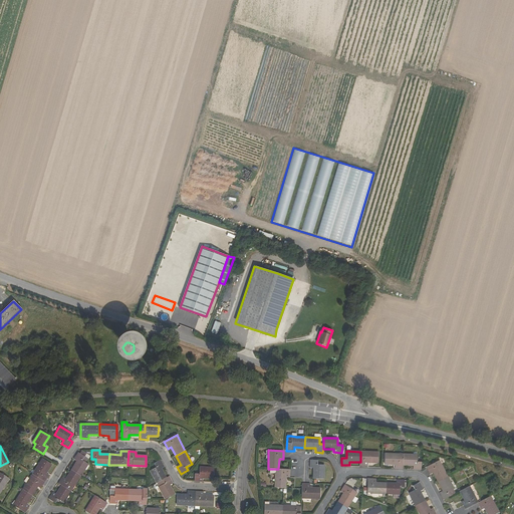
[(81,455),(77,452),(72,459),(76,462),(71,470),(80,475),(87,464),(85,463),(87,459),(81,455)]
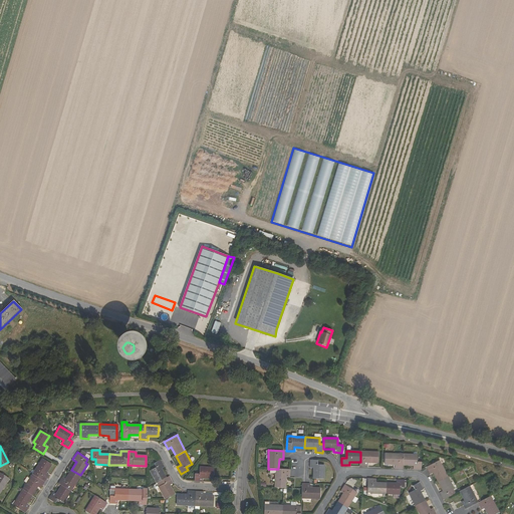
[(360,462),(359,465),(367,466),(367,463),(378,463),(378,452),(360,452),(360,462)]
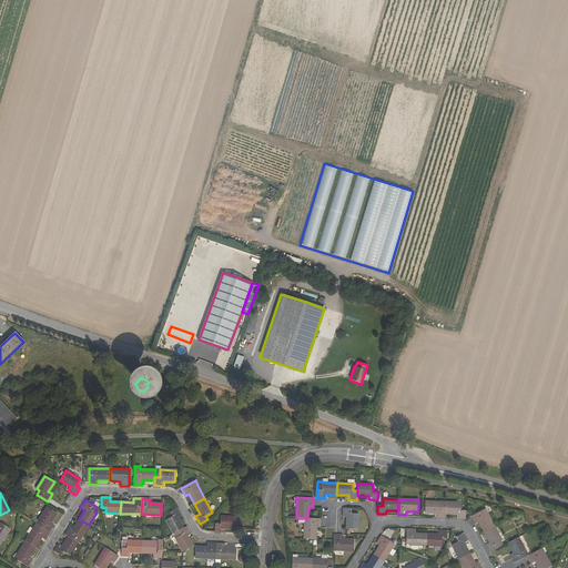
[(445,514),(446,501),(425,500),(425,514),(436,514),(436,517),(445,518),(445,514)]
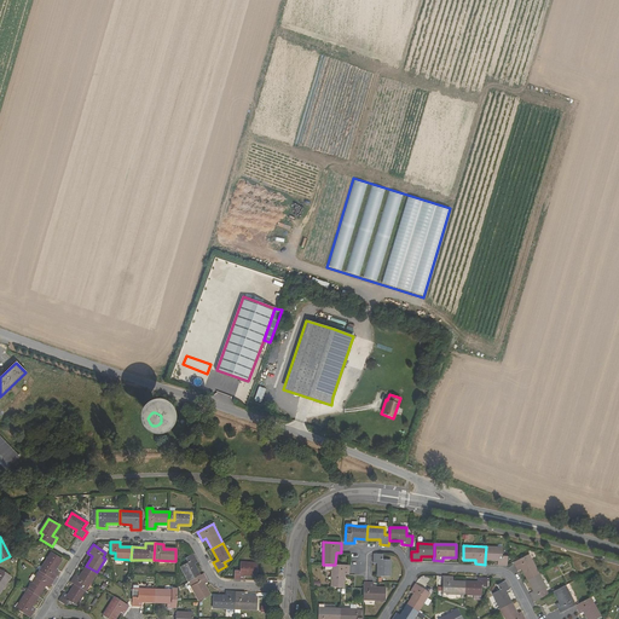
[(497,565),(508,566),(508,555),(502,555),(502,548),(486,547),(485,560),(497,561),(497,565)]
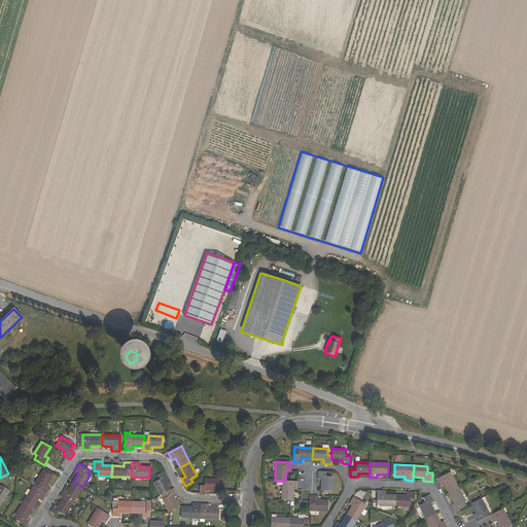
[(33,487),(45,494),(50,487),(47,486),(54,477),(43,470),(33,487)]
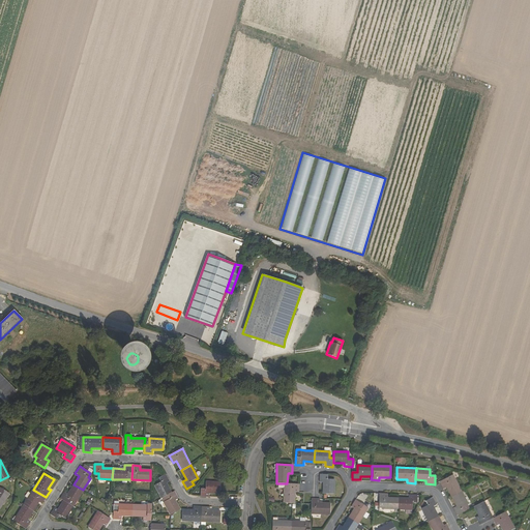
[(169,481),(165,474),(157,477),(159,481),(155,484),(163,498),(171,493),(166,482),(169,481)]
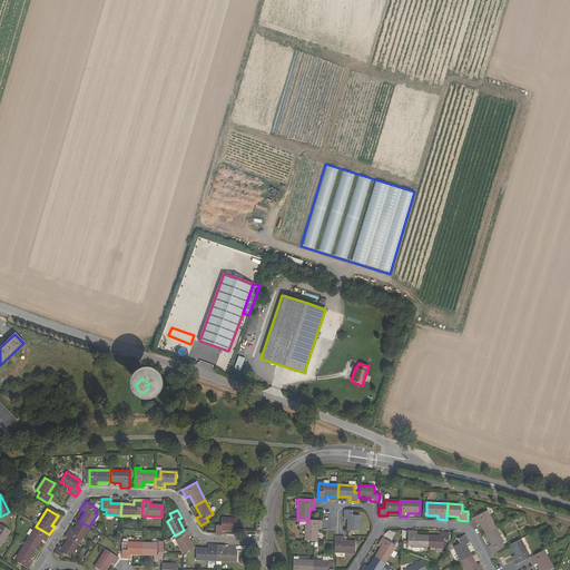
[(352,516),(353,510),(344,510),(344,519),(347,519),(347,530),(359,530),(360,516),(352,516)]
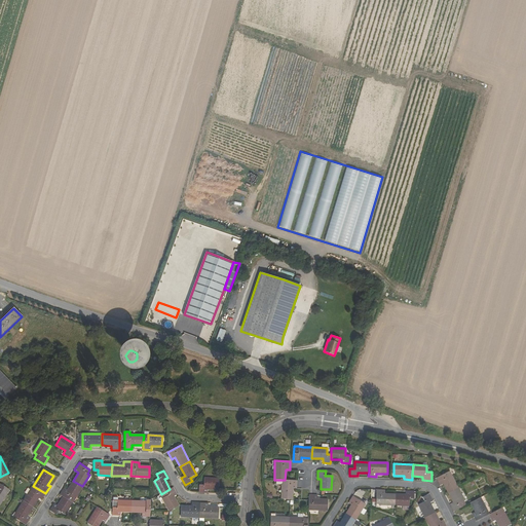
[(449,493),(458,488),(449,472),(437,478),(441,485),(444,483),(449,493)]
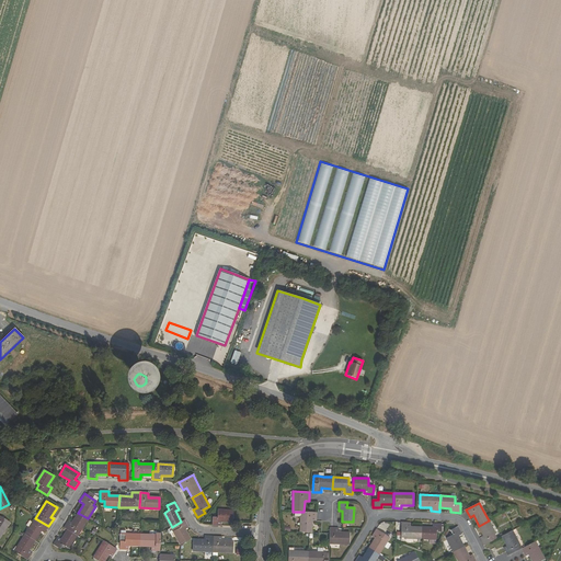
[(232,522),(232,511),(217,510),(217,517),(212,517),(212,525),(220,525),(220,522),(232,522)]
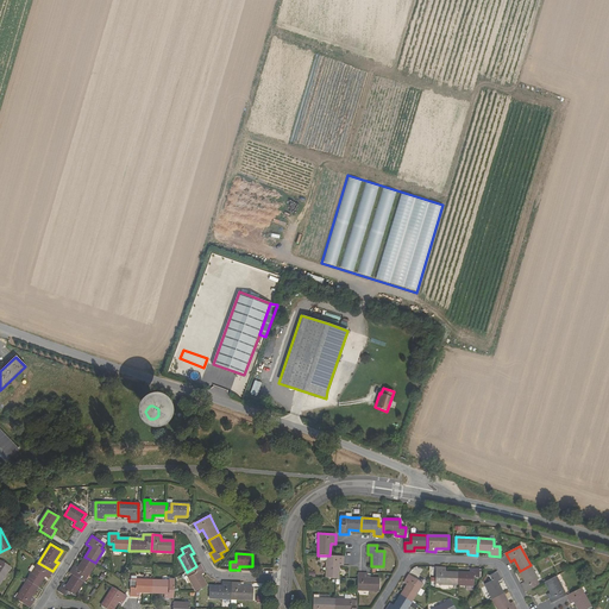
[(344,557),(334,556),(330,556),(326,556),(325,578),(336,578),(338,578),(339,566),(344,566),(344,557)]
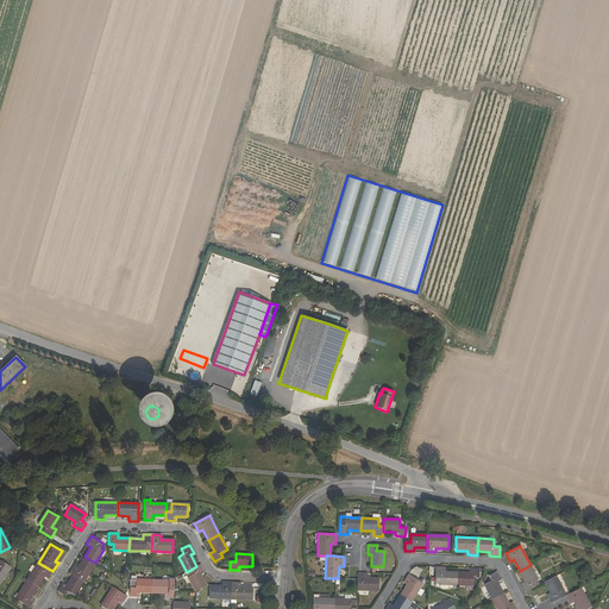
[(83,582),(95,563),(85,557),(77,567),(74,565),(69,572),(74,575),(83,582)]
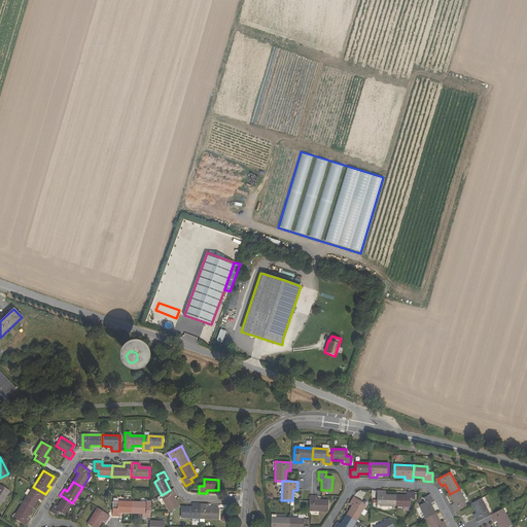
[(41,501),(45,494),(33,487),(23,502),(33,508),(39,499),(41,501)]
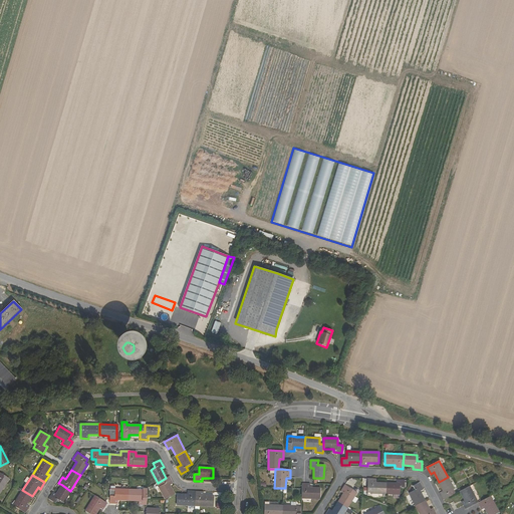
[(166,478),(158,483),(165,497),(173,492),(169,485),(173,484),(169,477),(166,478)]
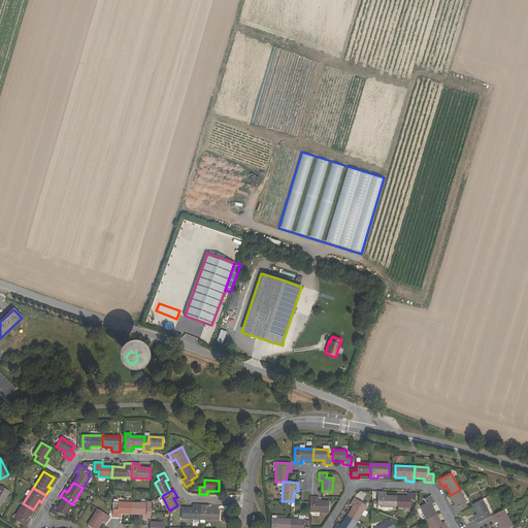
[(452,505),(456,513),(463,509),(461,505),(466,502),(460,490),(451,495),(455,504),(452,505)]
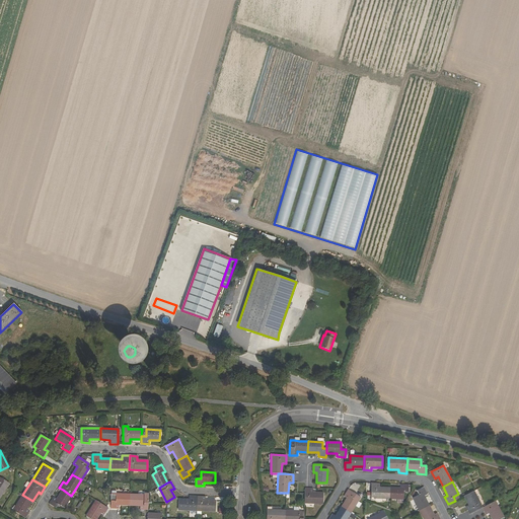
[(380,484),(372,484),(372,491),(376,491),(376,498),(390,499),(390,488),(380,487),(380,484)]
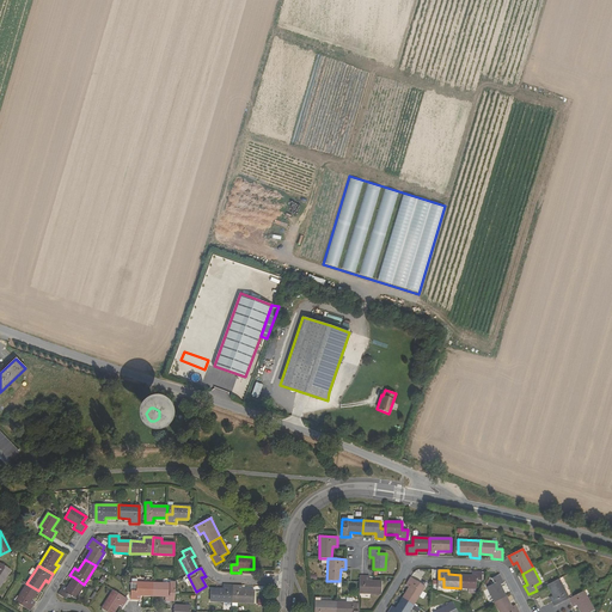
[(460,575),(460,588),(476,588),(476,580),(482,580),(482,571),(472,571),(472,575),(460,575)]
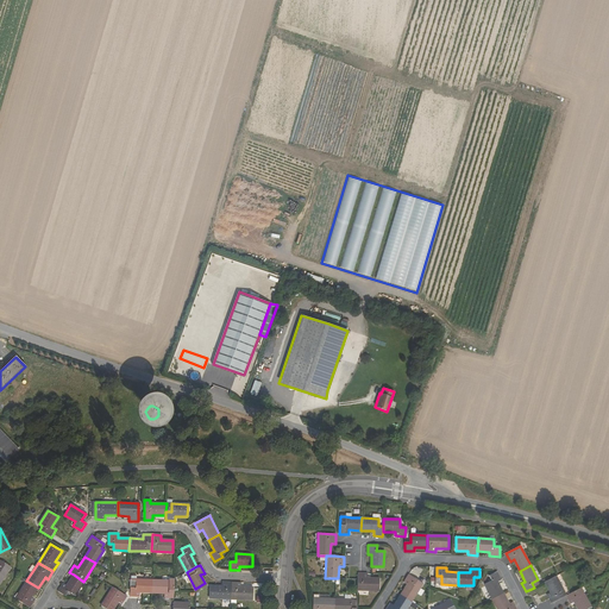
[(497,571),(489,576),(491,581),(485,584),(491,598),(503,592),(497,582),(501,579),(497,571)]
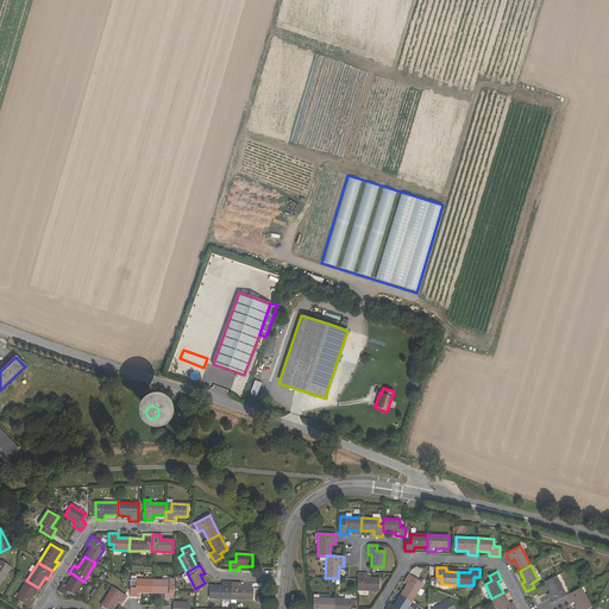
[(358,579),(358,583),(363,583),(363,590),(378,591),(380,578),(366,578),(366,573),(358,573),(358,579)]
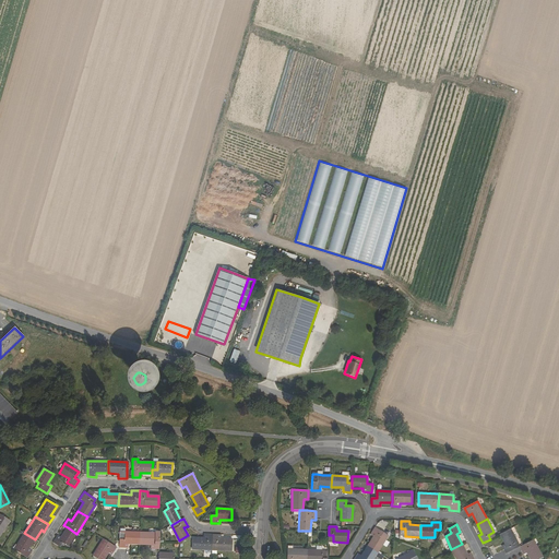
[(68,547),(76,534),(68,527),(61,538),(57,536),(52,543),(60,547),(62,544),(68,547)]
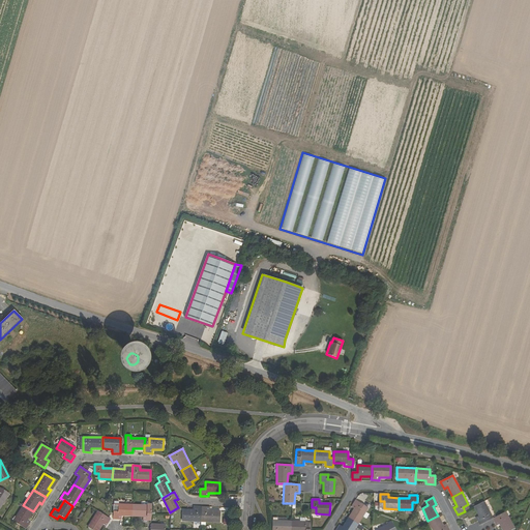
[(114,505),(113,519),(122,520),(122,516),(133,517),(133,505),(118,504),(119,501),(114,501),(114,505)]
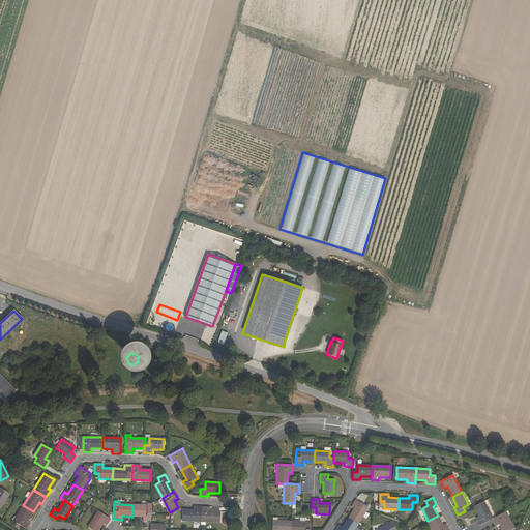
[(367,508),(355,501),(351,507),(354,509),(349,519),(358,524),(367,508)]
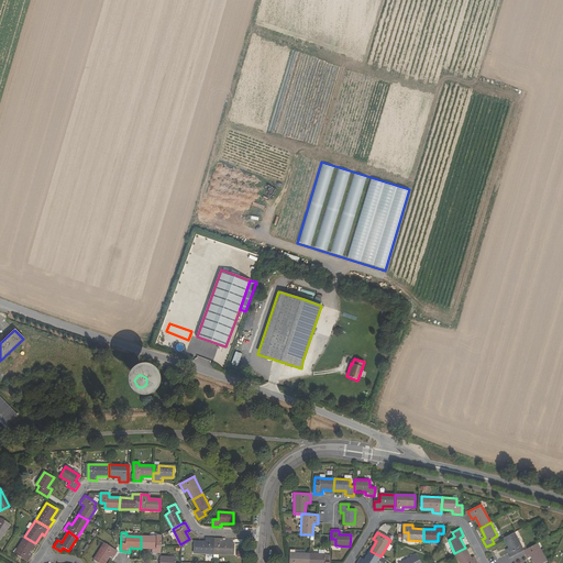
[(510,558),(523,550),(515,532),(505,538),(509,548),(506,550),(508,553),(510,558)]
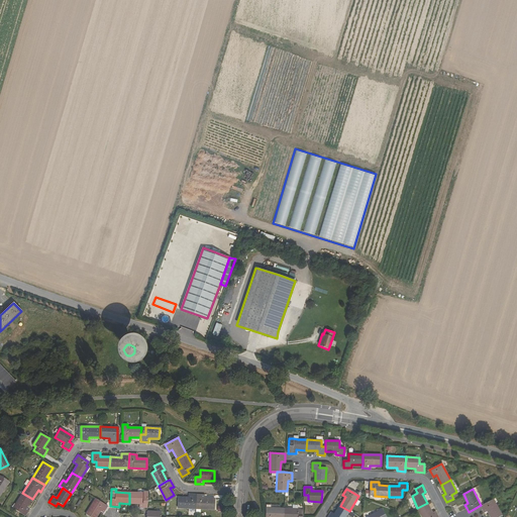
[(143,494),(129,493),(129,504),(138,504),(138,508),(146,508),(147,502),(147,492),(143,492),(143,494)]
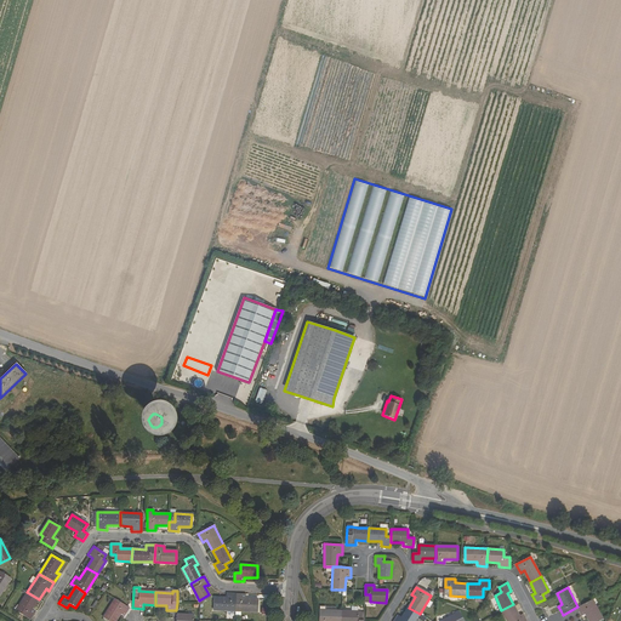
[(39,599),(27,592),(16,610),(30,619),(35,611),(32,610),(39,599)]
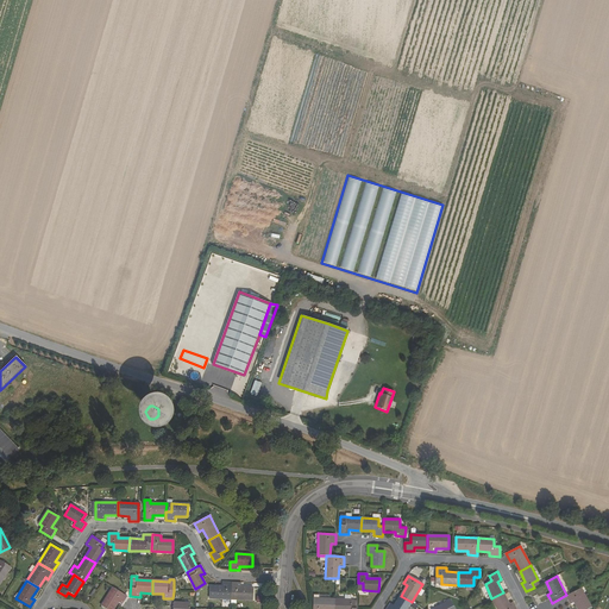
[(231,582),(221,582),(221,586),(209,586),(209,598),(230,600),(231,582)]
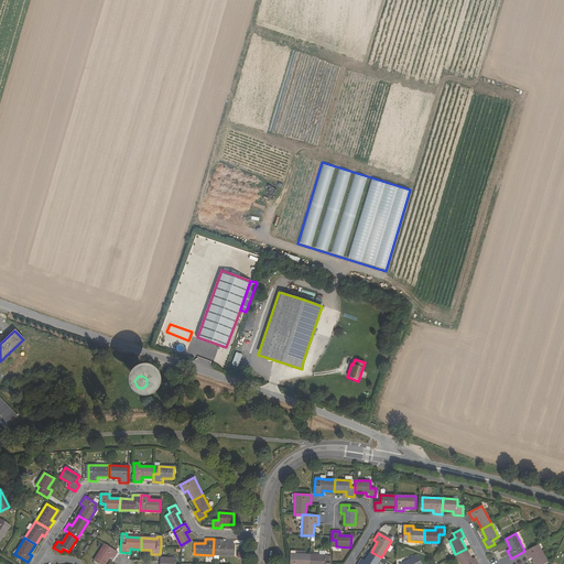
[(214,539),(213,555),(234,555),(235,544),(223,544),(223,539),(214,539)]
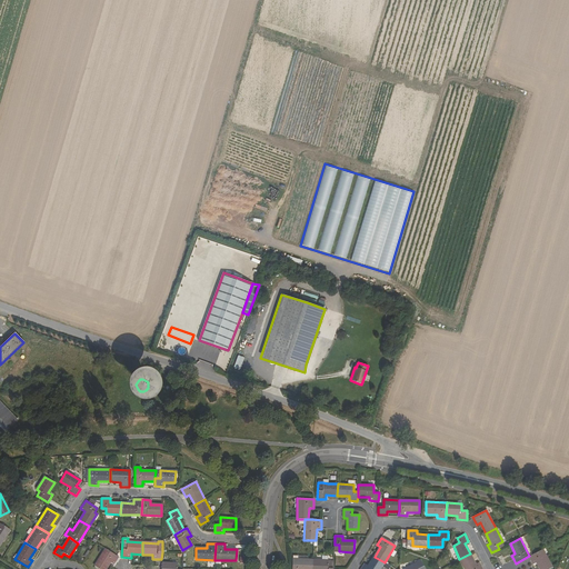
[(113,565),(118,558),(105,549),(93,566),(99,568),(105,568),(110,562),(113,565)]
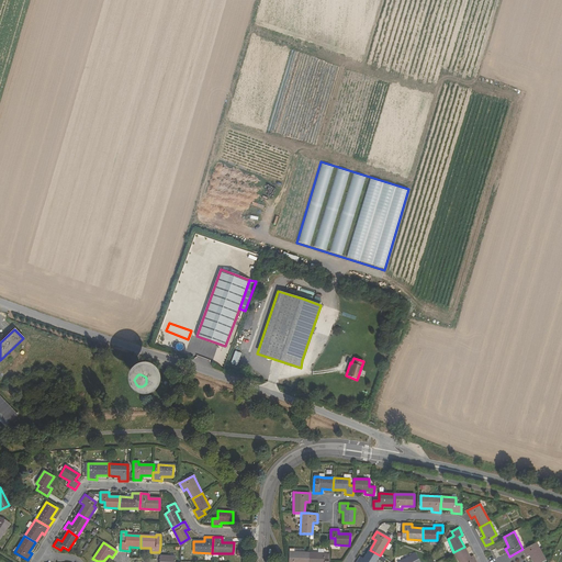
[(541,561),(546,560),(536,542),(523,549),(527,557),(530,554),(534,561),(541,561)]
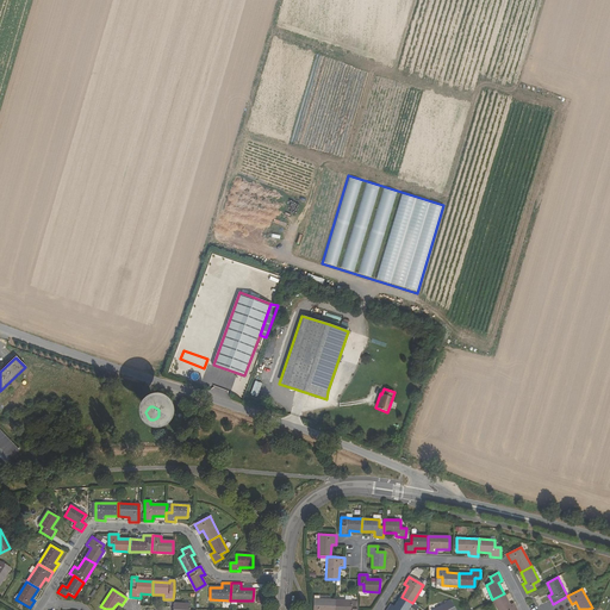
[(504,593),(492,599),(498,609),(517,609),(514,603),(510,604),(504,593)]
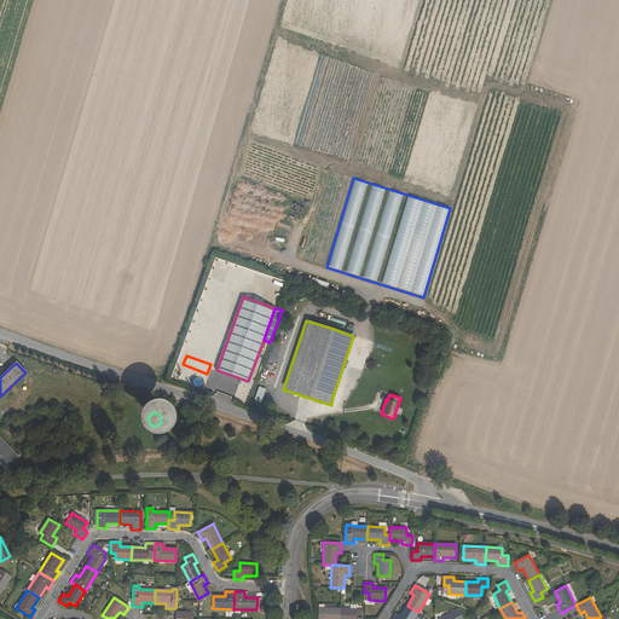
[(414,618),(418,612),(408,606),(400,615),(397,613),(393,618),(414,618)]
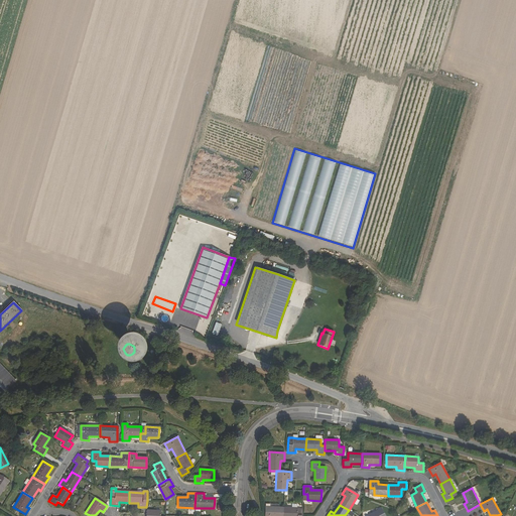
[(266,507),(265,515),(282,515),(283,508),(266,507)]
